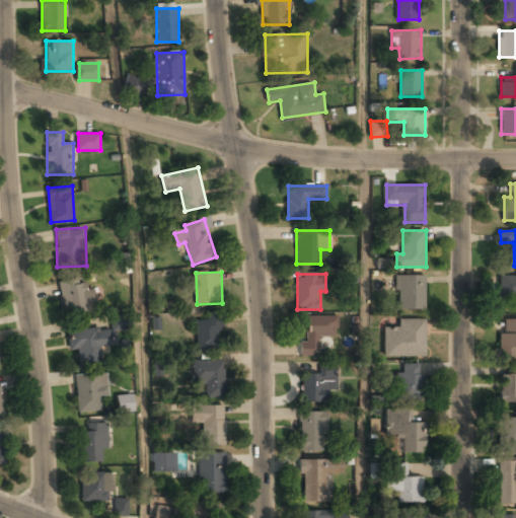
[(426,276),(397,276),(397,309),(426,309),(426,276)]
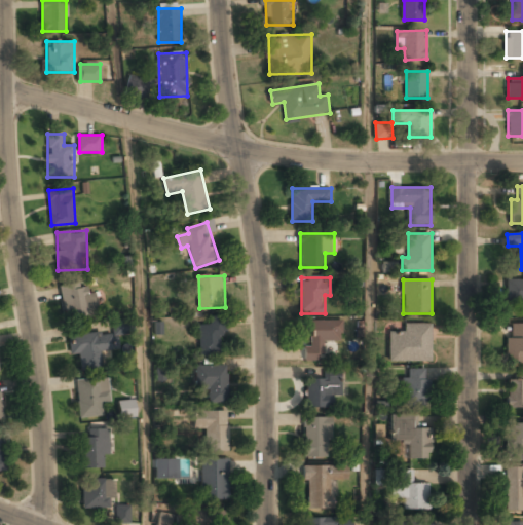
[(522,279),(508,279),(508,303),(517,303),(517,313),(522,313),(522,279)]
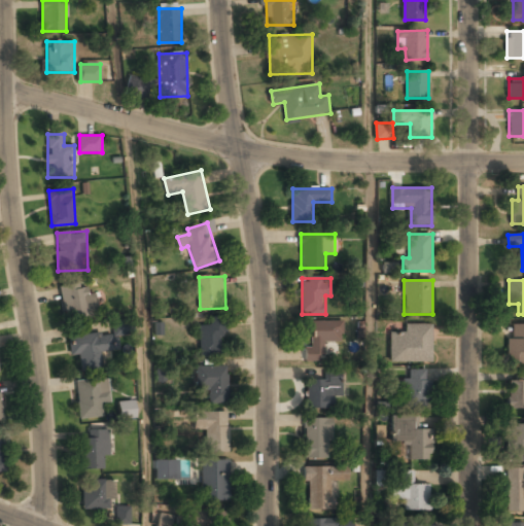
[(67,322),(98,317),(92,282),(61,287),(67,322)]
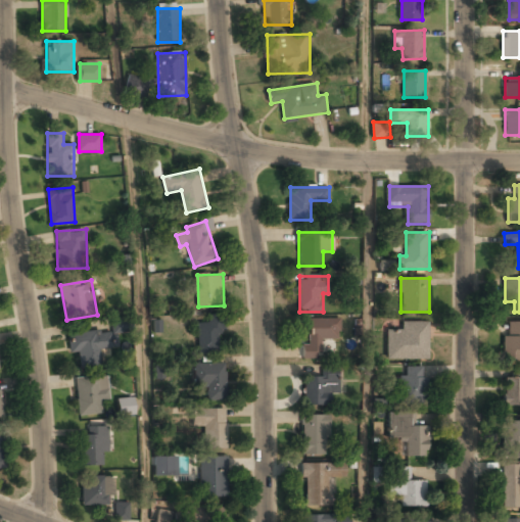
[(322,339),(341,339),(341,319),(310,318),(310,343),(304,343),(304,359),(322,359),(322,339)]
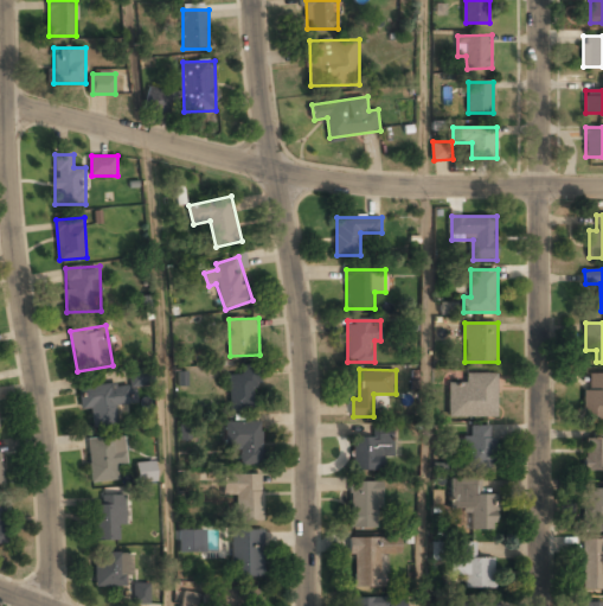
[(258,372),(230,372),(230,409),(258,409),(258,372)]
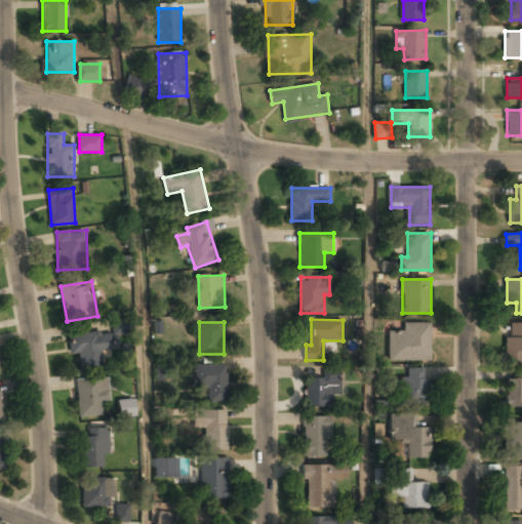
[(431,359),(431,322),(403,322),(403,332),(390,332),(390,359),(431,359)]
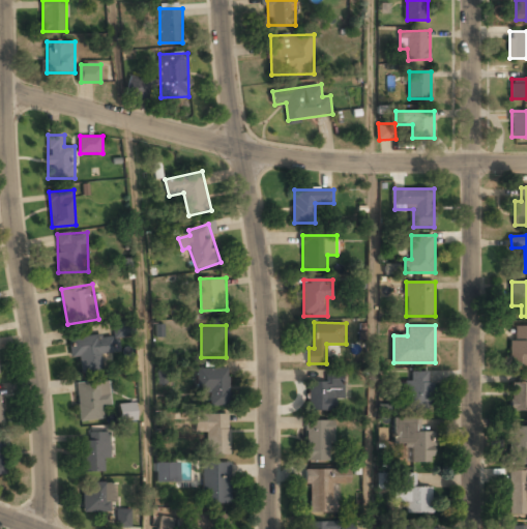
[(526,325),(513,325),(513,365),(526,365),(526,325)]
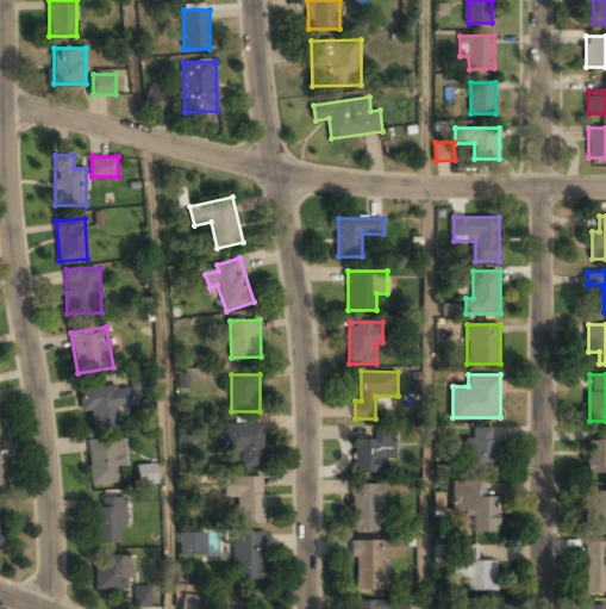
[(138,405),(137,387),(82,387),(82,411),(94,411),(94,428),(119,428),(119,405),(138,405)]
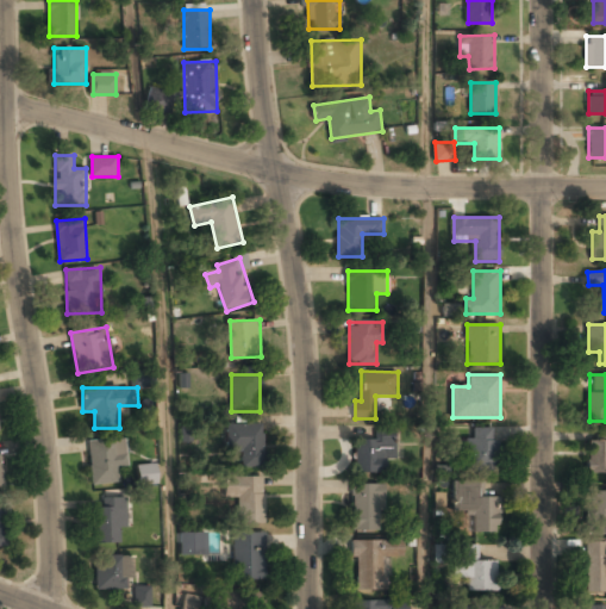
[(227,423),(227,452),(243,452),(243,467),(266,467),(266,423),(227,423)]
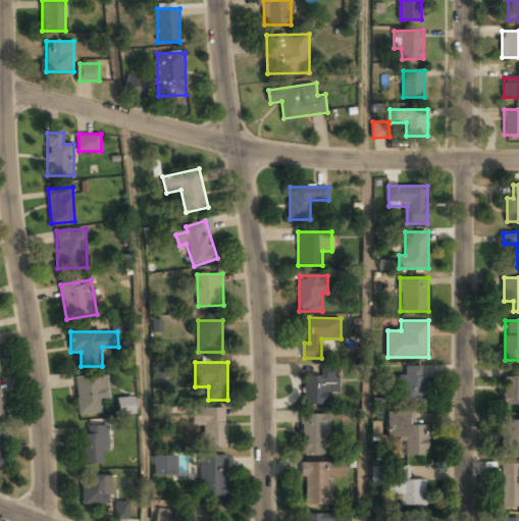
[(397,375),(397,401),(424,401),(424,365),(407,365),(407,375),(397,375)]
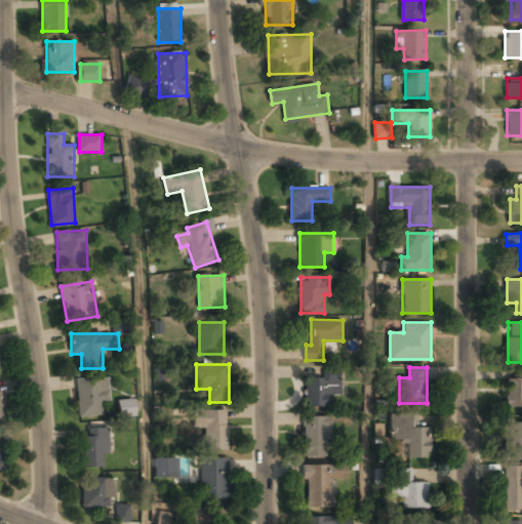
[(342,370),(325,370),(325,377),(308,377),(308,406),(331,406),(331,394),(342,394),(342,370)]
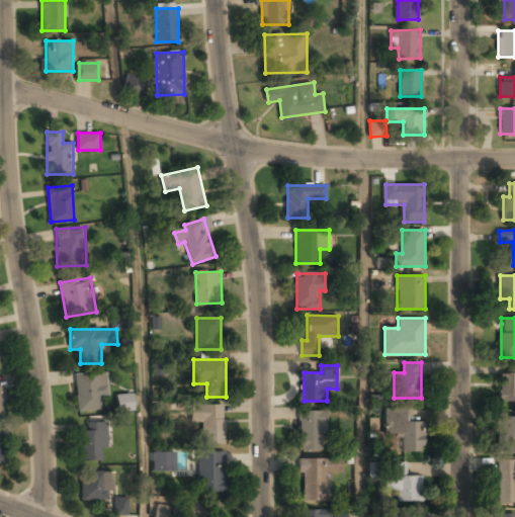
[(514,367),(501,367),(501,401),(514,401),(514,367)]
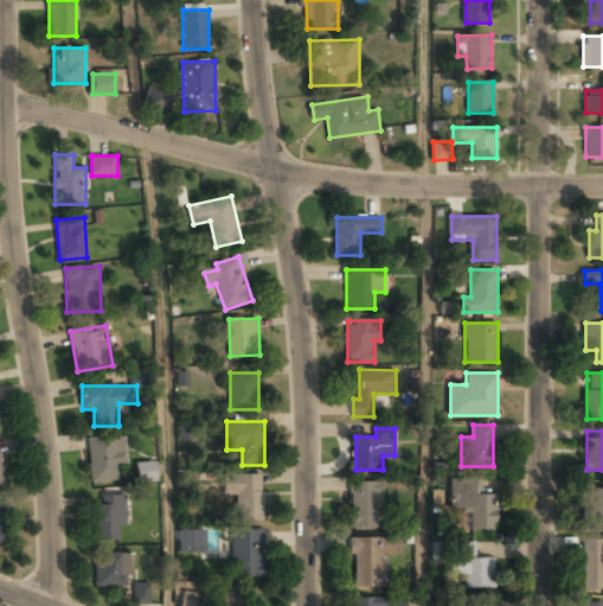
[(128,465),(128,450),(116,451),(116,437),(90,438),(91,482),(120,480),(119,465),(128,465)]
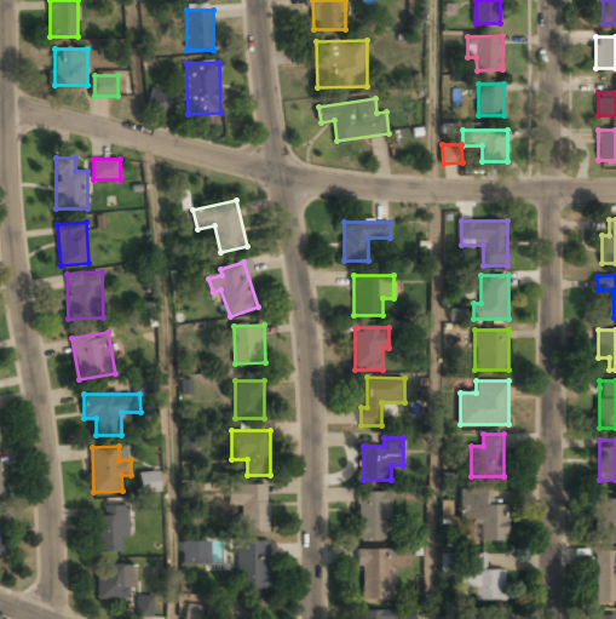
[(142,492),(162,491),(162,470),(142,471),(142,492)]
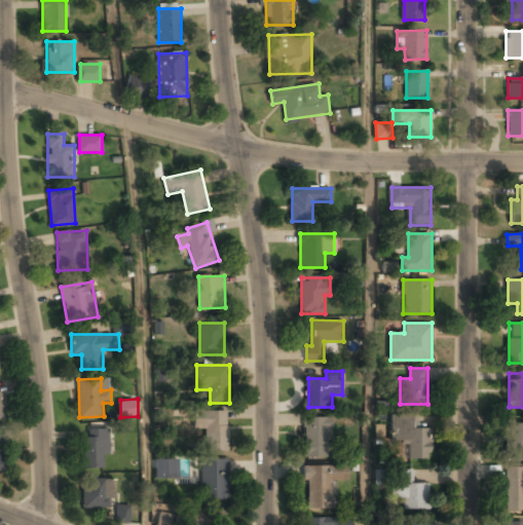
[(194,429),(207,429),(207,452),(229,452),(229,411),(194,411),(194,429)]
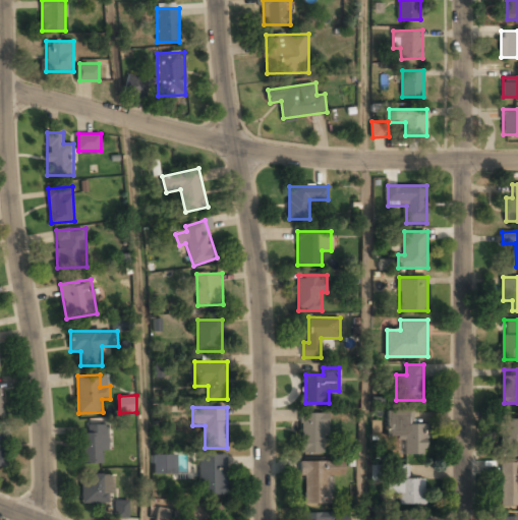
[(427,453),(427,423),(415,423),(414,411),(389,411),(389,438),(405,438),(405,454),(427,453)]
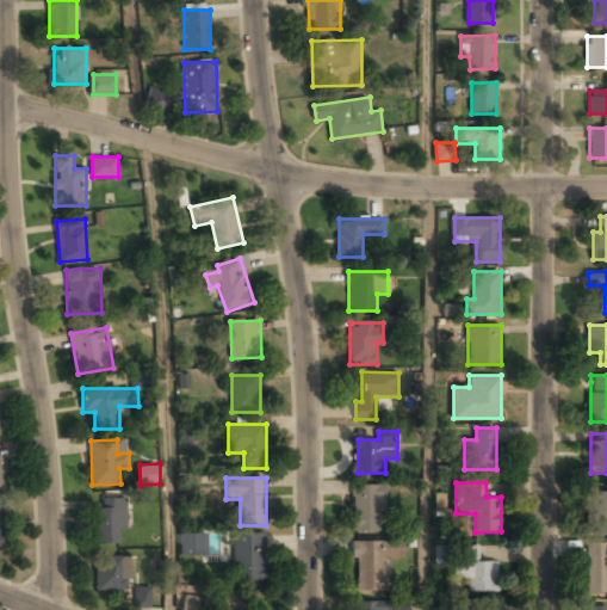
[(386,485),(354,485),(354,530),(386,530),(386,485)]
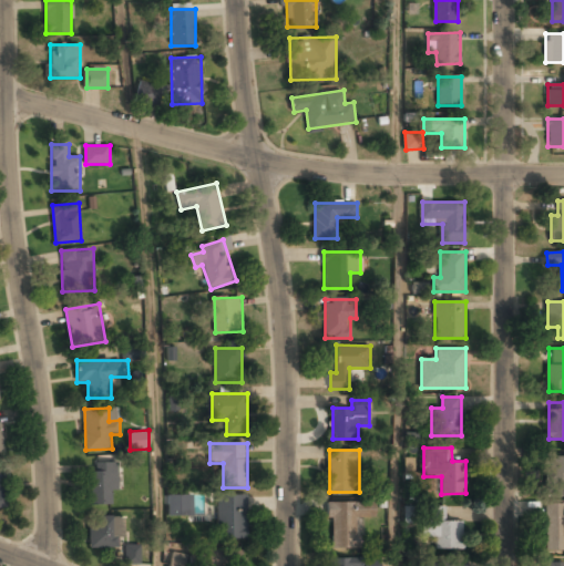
[(563,456),(549,456),(549,495),(563,495),(563,456)]
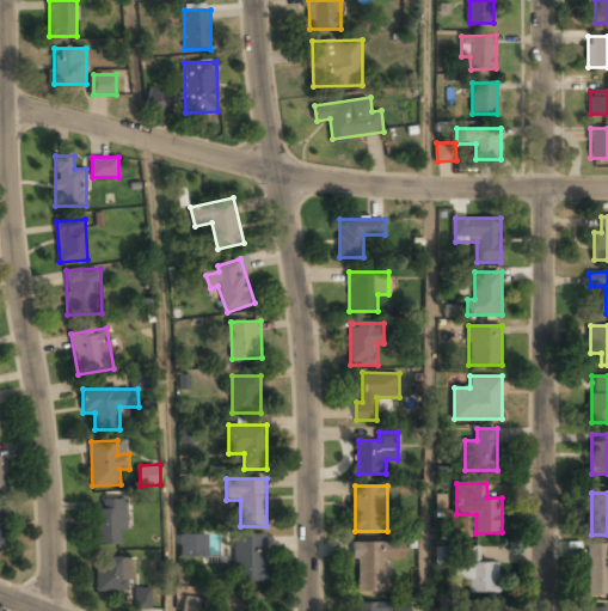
[(97,508),(97,543),(127,543),(127,498),(104,498),(104,508),(97,508)]
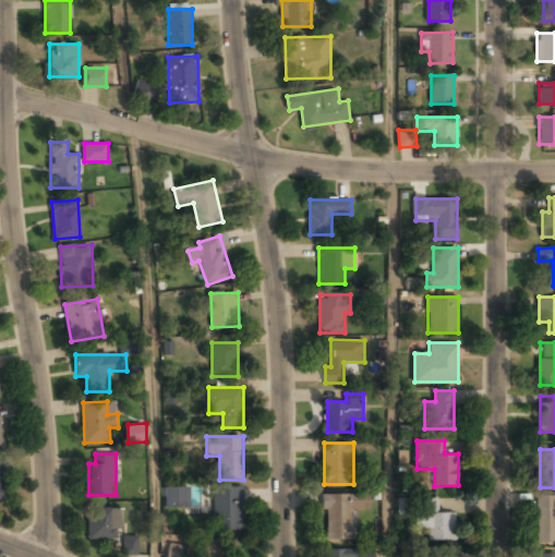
[(192,486),(167,486),(166,507),(191,507),(192,486)]
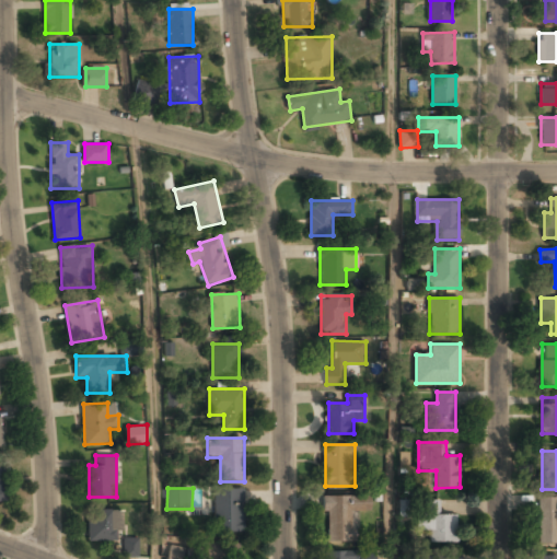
[(217,489),(217,532),(243,532),(243,489),(217,489)]
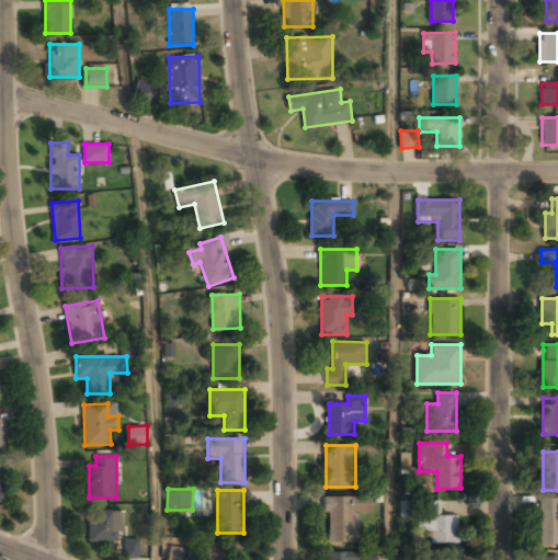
[(373,511),(373,495),(327,496),(327,541),(360,540),(360,512),(373,511)]
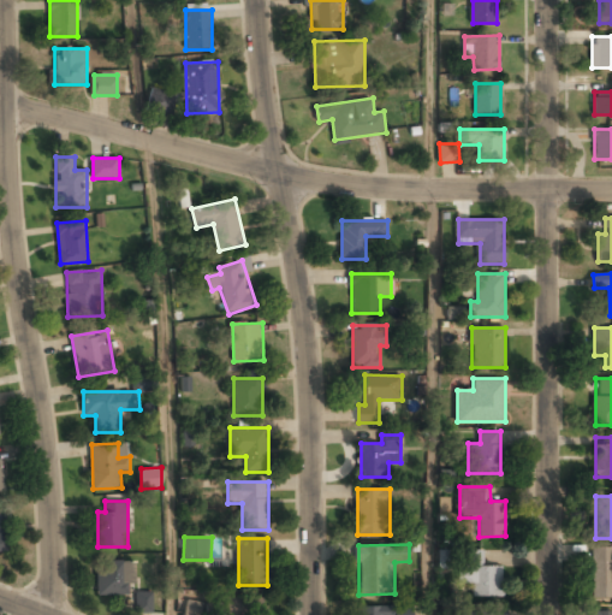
[(611,547),(593,547),(593,599),(611,599),(611,547)]
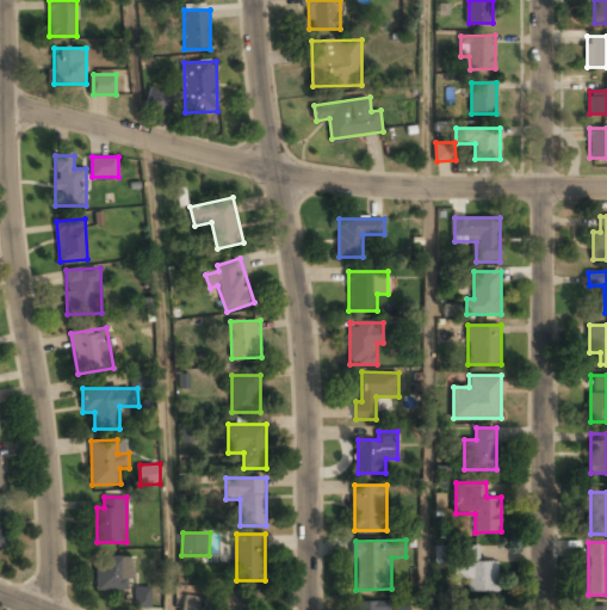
[(482,546),(457,546),(457,579),(470,579),(470,591),(499,591),(499,559),(482,559),(482,546)]
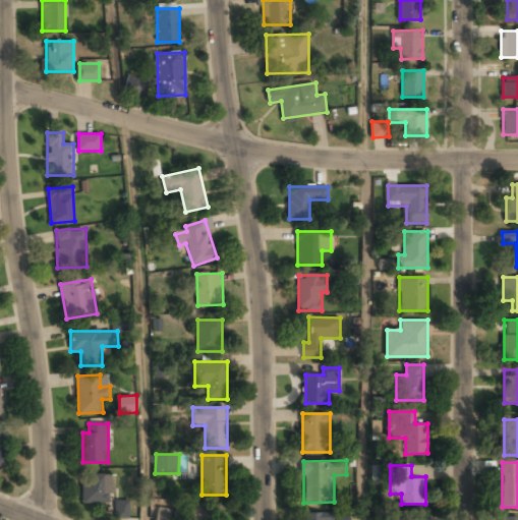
[(82,503),(113,503),(113,473),(82,473),(82,503)]
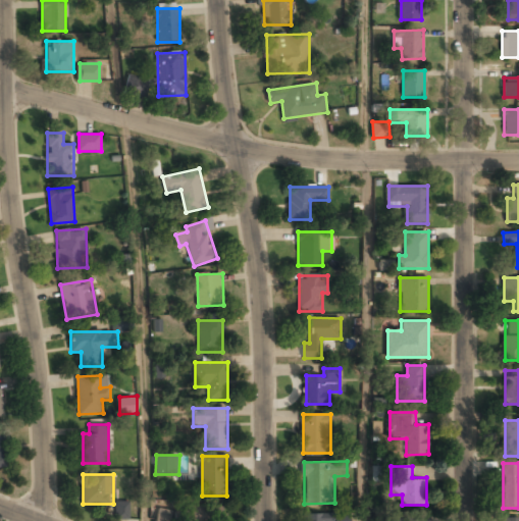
[(116,519),(130,519),(130,503),(116,503),(116,519)]
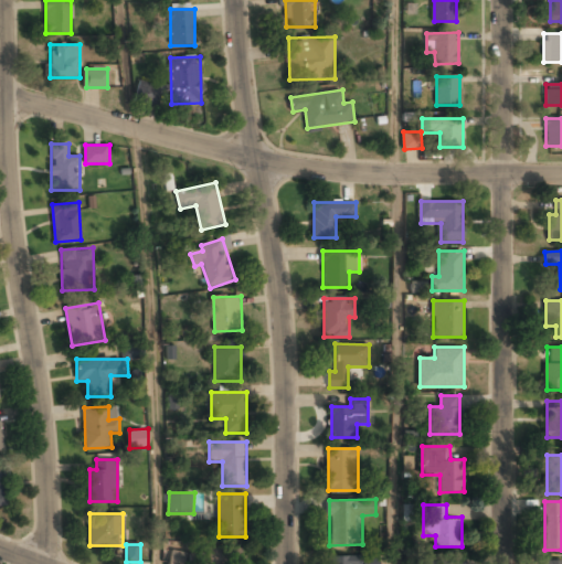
[(208,550),(208,563),(245,563),(245,550),(208,550)]
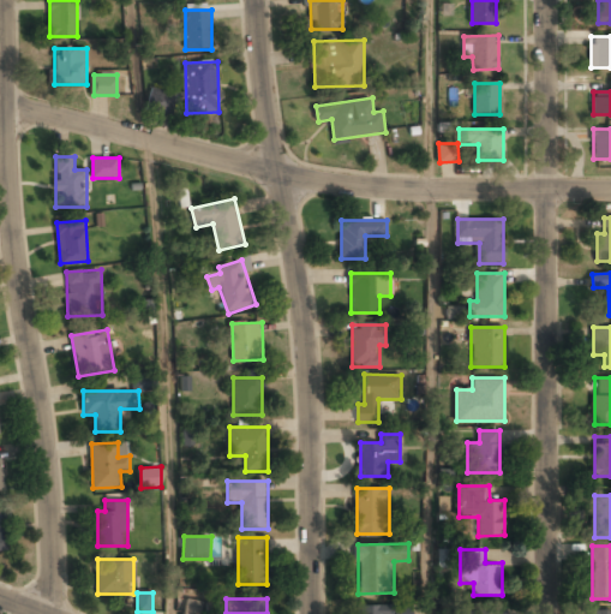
[(185,613),(210,613),(213,606),(189,600),(185,613)]
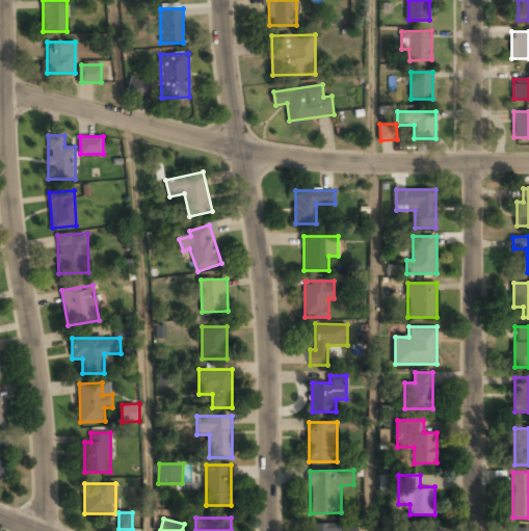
[(358,530),(358,522),(310,523),(310,530),(358,530)]
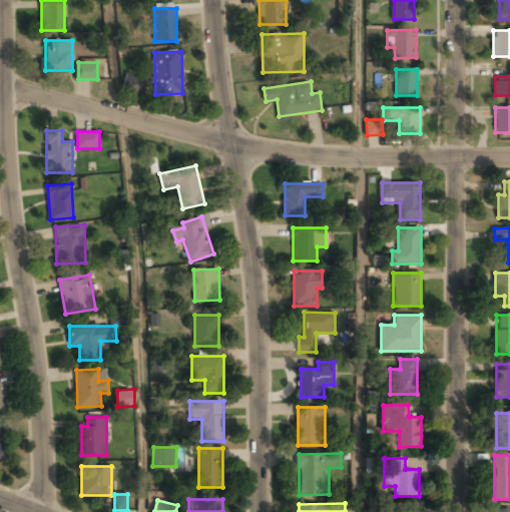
[(422,511),(422,503),(387,504),(387,511),(422,511)]
